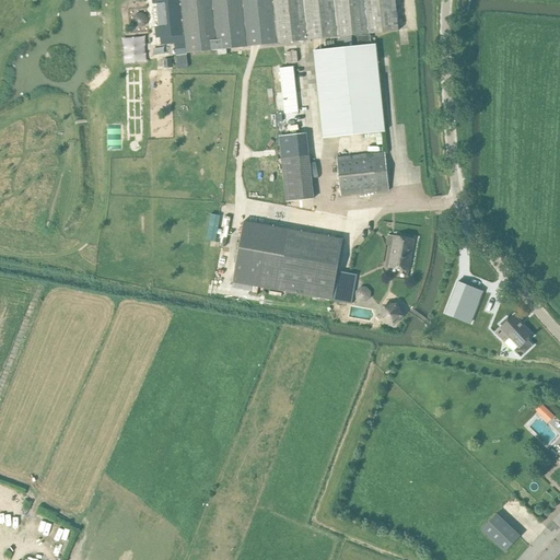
[(155,0),(161,45),(175,44),(176,55),(187,54),(339,36),(340,41),(345,41),(345,45),(352,44),(351,35),(397,30),(395,0),(155,0)]
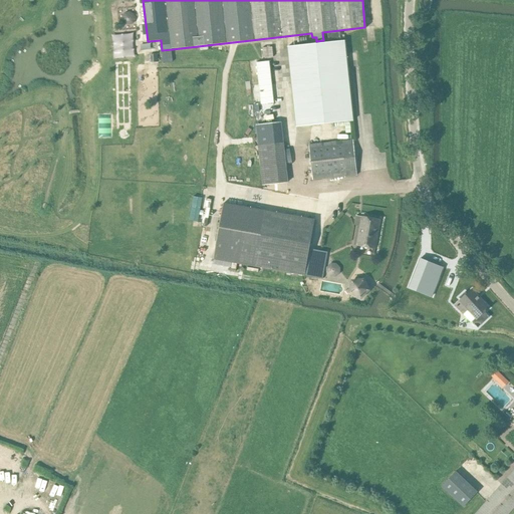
[(340,40),(339,30),(327,32),(328,41),(340,40)]
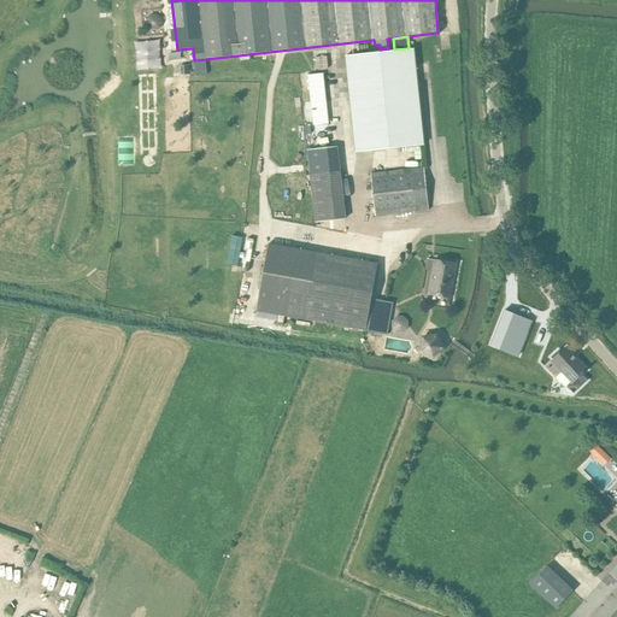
[(153,45),(133,46),(134,70),(154,69),(153,45)]
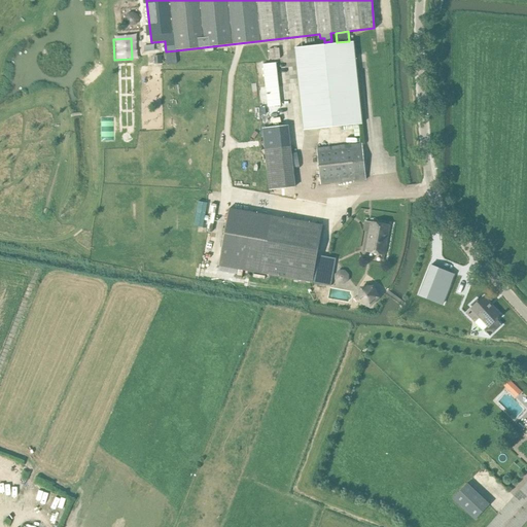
[(353,41),(294,47),(304,130),(361,124),(353,41)]
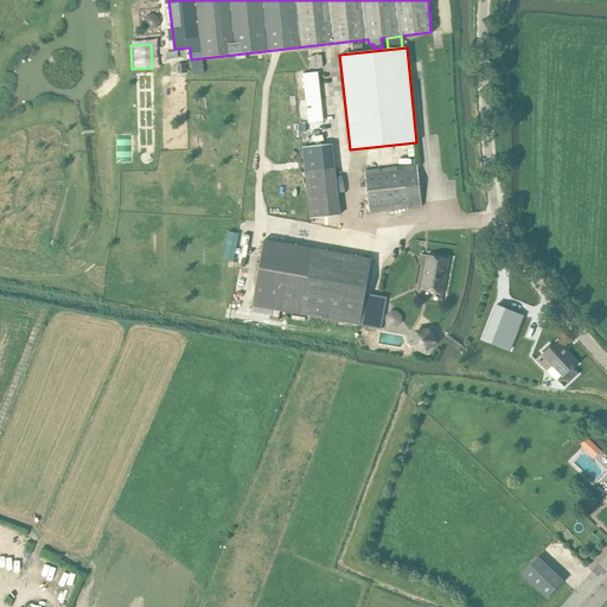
[(323,68),(321,56),(310,57),(311,69),(323,68)]
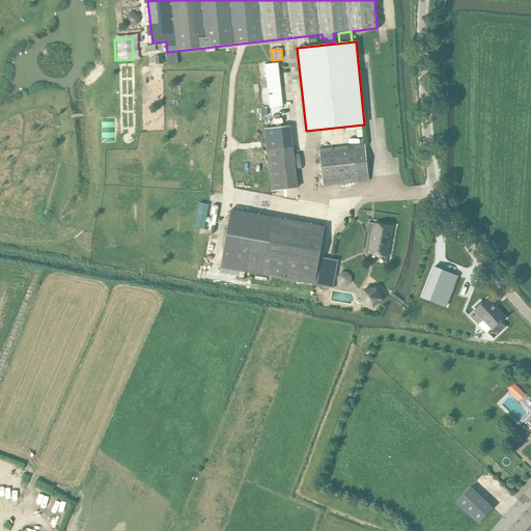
[(283,106),(278,63),(264,64),(267,78),(270,108),(283,106)]
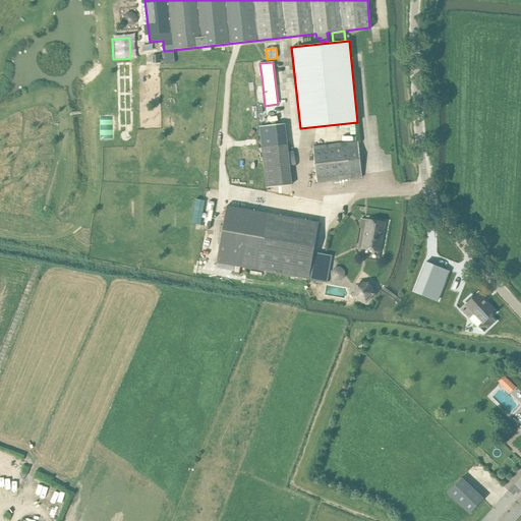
[(285,124),(259,126),(267,187),(291,185),(285,124)]
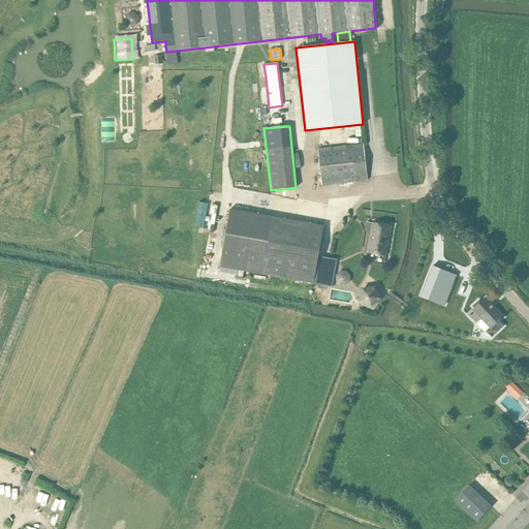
[(364,143),(317,148),(321,185),(367,180),(364,143)]
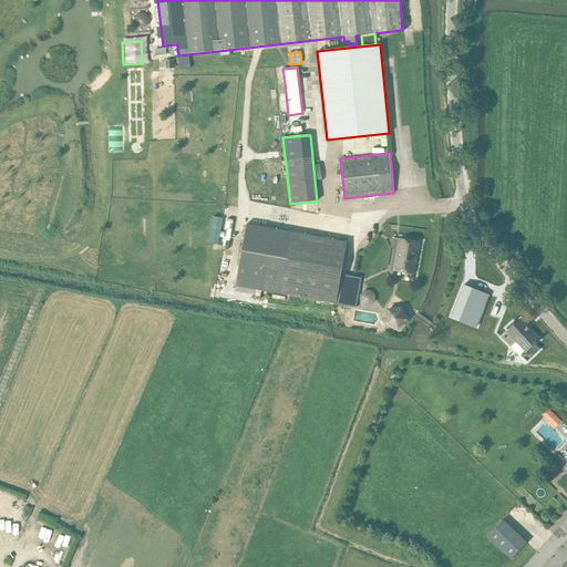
[(357,308),(362,278),(341,275),(347,241),(246,223),(235,286),(357,308)]
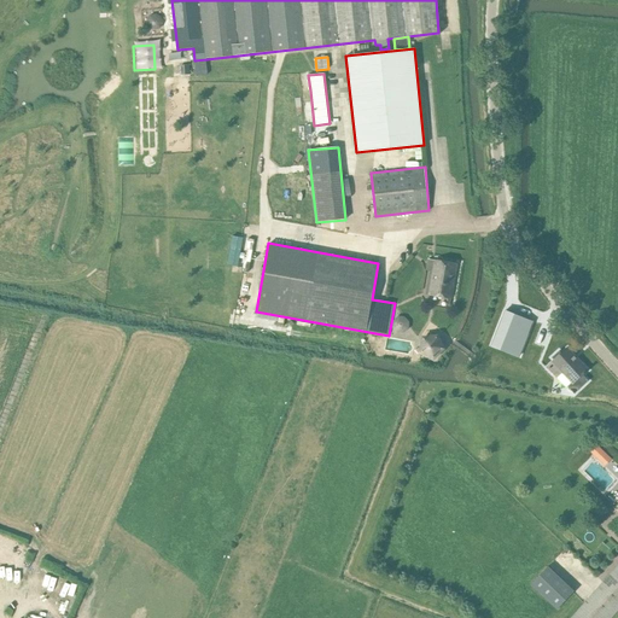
[(429,295),(450,298),(458,264),(435,260),(429,295)]
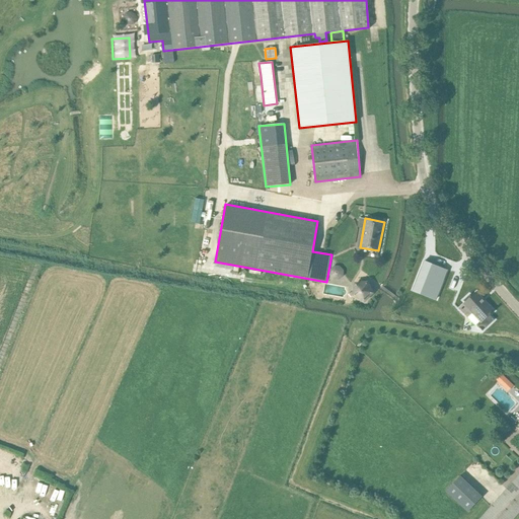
[(447,269),(424,261),(413,291),(435,299),(447,269)]
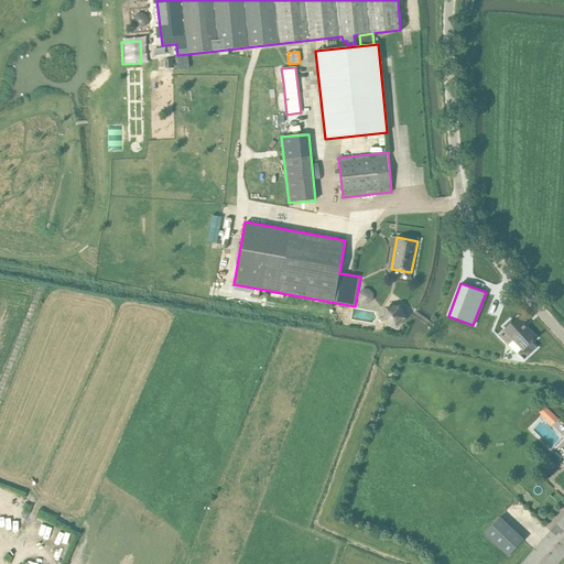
[(397,329),(408,320),(401,306),(387,308),(384,323),(397,329)]
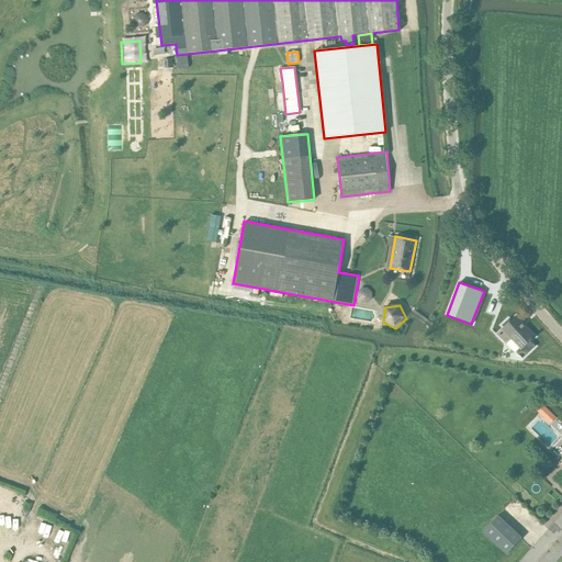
[(504,327),(503,328),(498,333),(499,333),(497,335),(506,344),(512,338),(520,347),(516,351),(523,358),(535,346),(529,339),(534,336),(527,328),(525,330),(514,318),(510,322),(508,318),(502,325),(504,327)]
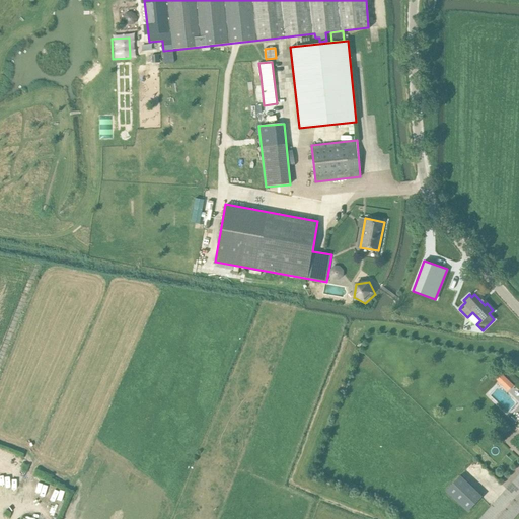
[(460,475),(446,491),(467,512),(483,497),(460,475)]
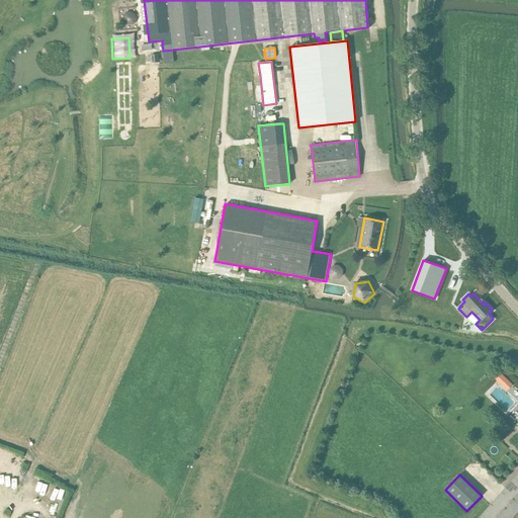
[(64,505),(69,493),(59,488),(53,500),(64,505)]
